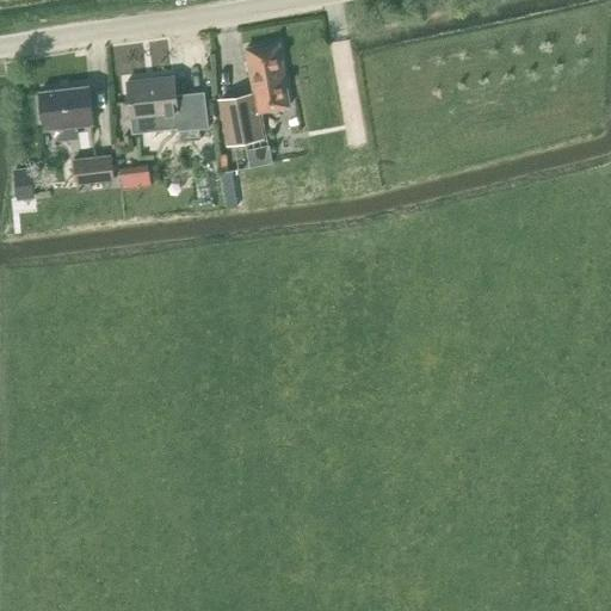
[(258,112),(290,107),(279,44),(247,49),(255,96),(220,103),(228,144),(264,139),(258,112)]
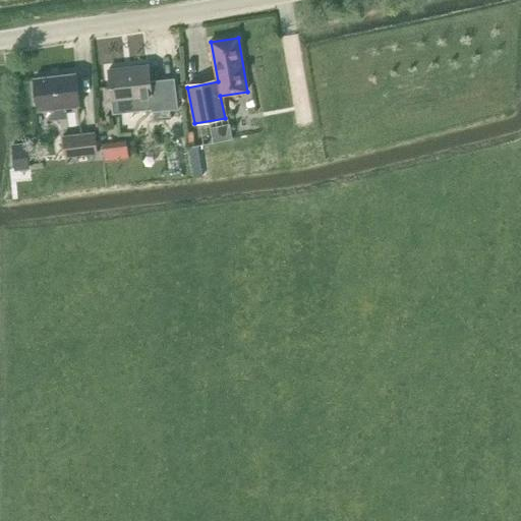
[(149,65),(109,69),(114,113),(153,109),(153,111),(177,108),(174,79),(151,81),(149,65)]
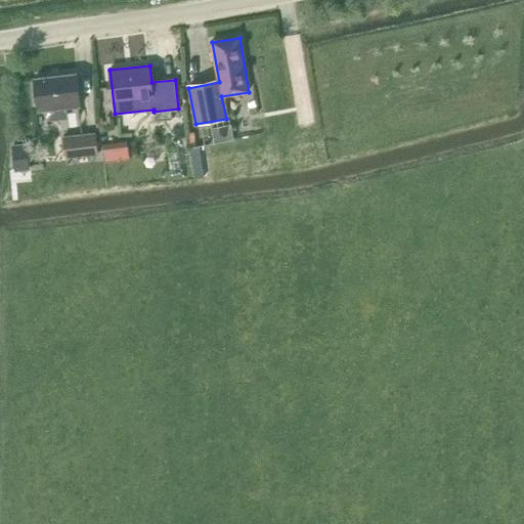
[(38,112),(51,110),(52,120),(68,118),(67,108),(81,106),(77,74),(34,79),(38,112)]
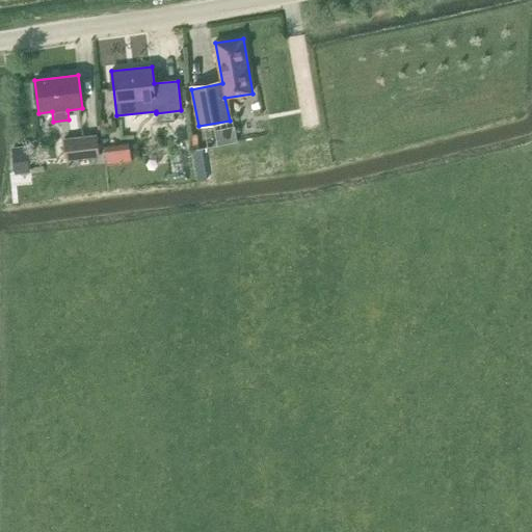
[(100,156),(98,135),(64,138),(67,160),(100,156)]
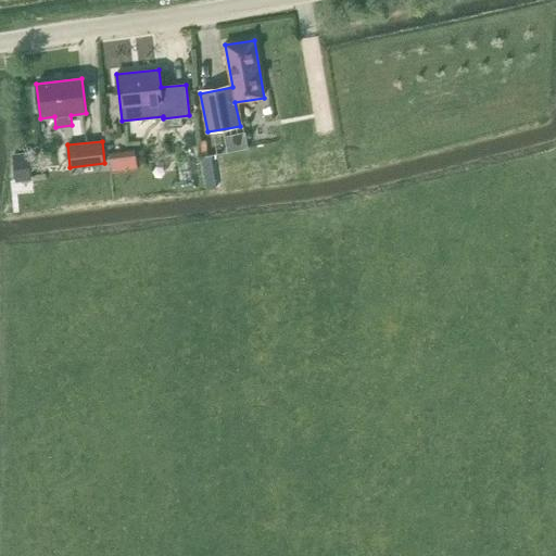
[(200,159),(200,148),(189,148),(189,159),(200,159)]
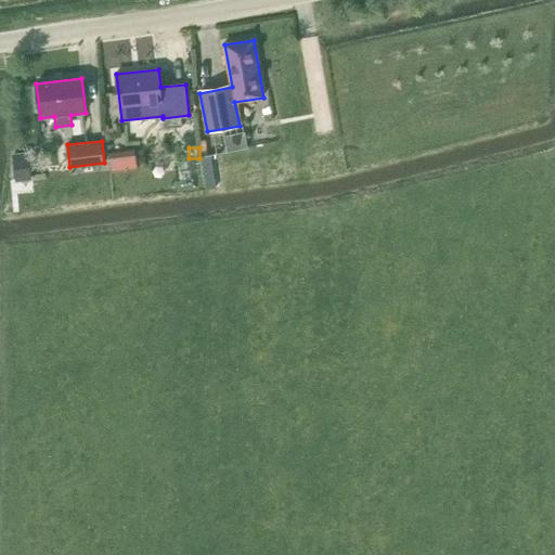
[(137,169),(134,150),(108,153),(111,171),(137,169)]
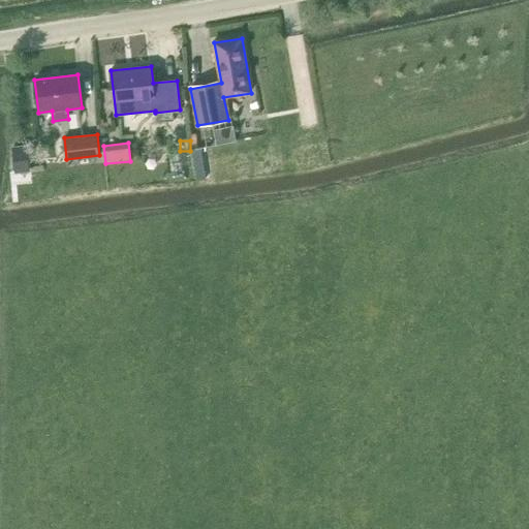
[(28,146),(12,148),(14,174),(30,173),(28,146)]
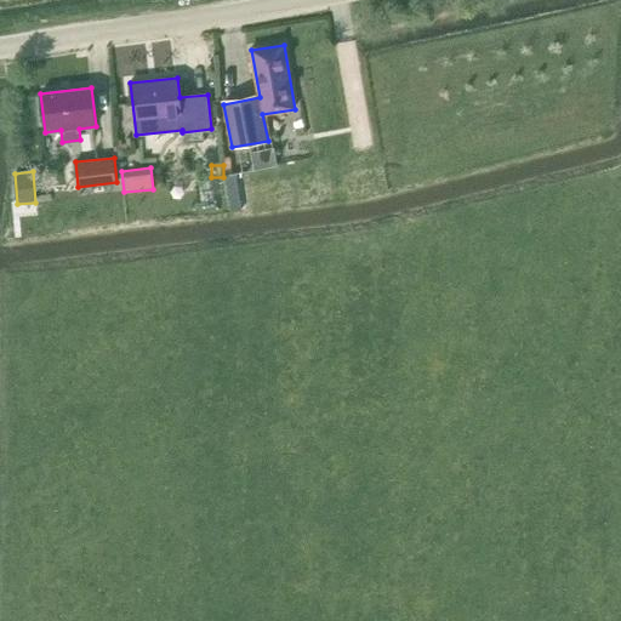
All buildings are outlined.
